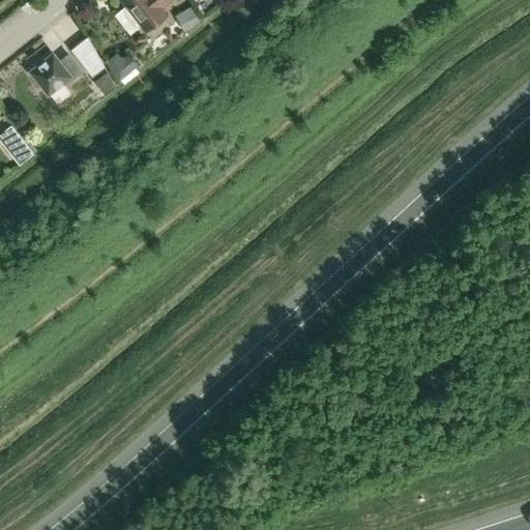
[(121,0),(145,31),(166,15),(162,9),(171,1),(170,0),(121,0)]
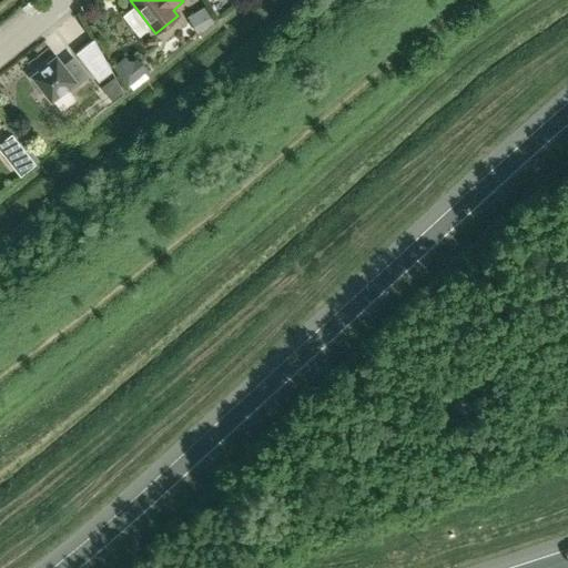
[(189,14),(195,31),(212,23),(205,8),(189,14)]
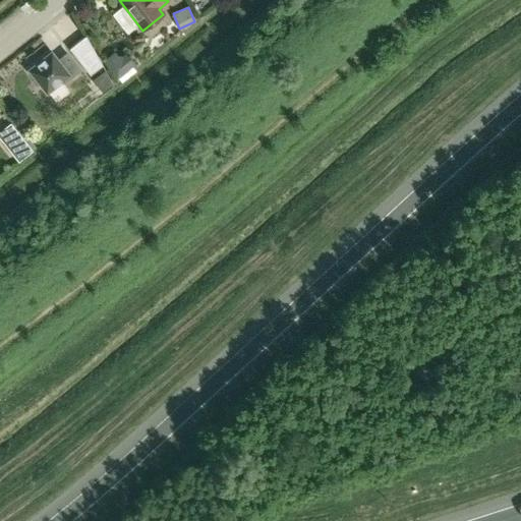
[(85,36),(69,49),(90,75),(102,65),(85,36)]
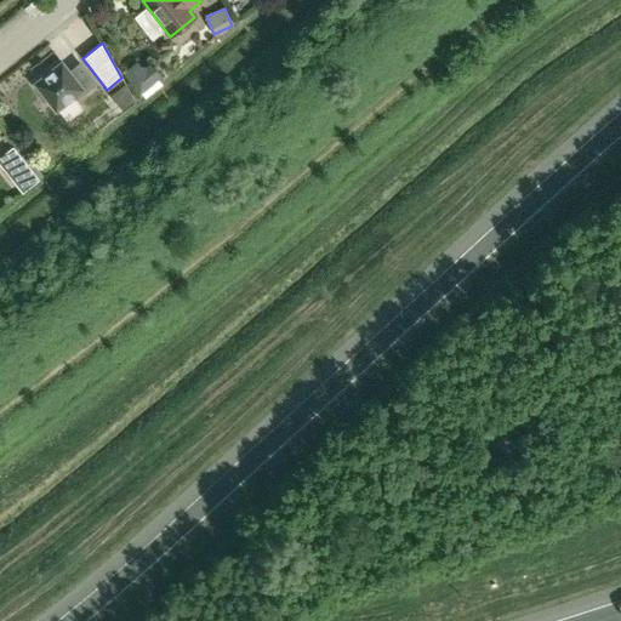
[(138,91),(154,79),(140,60),(124,70),(138,91)]
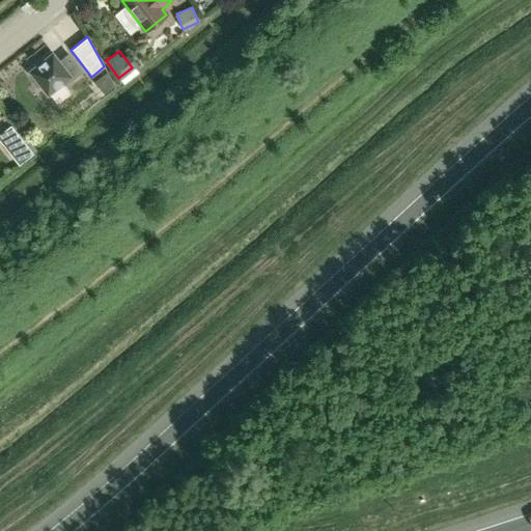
[(72,93),(64,85),(82,71),(74,60),(63,68),(52,54),(29,72),(48,94),(49,93),(57,105),(72,93)]
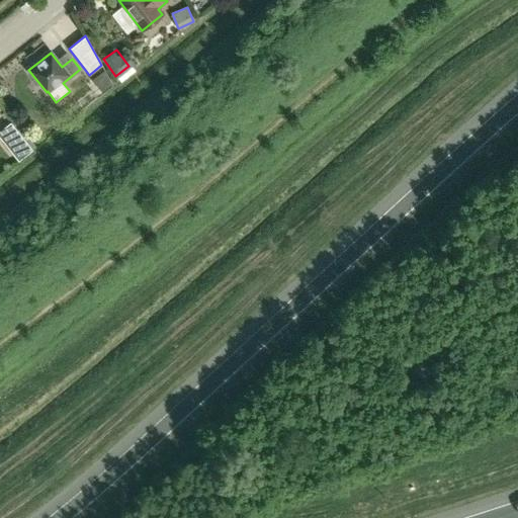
[(23,140),(10,123),(0,132),(0,136),(11,150),(23,140)]
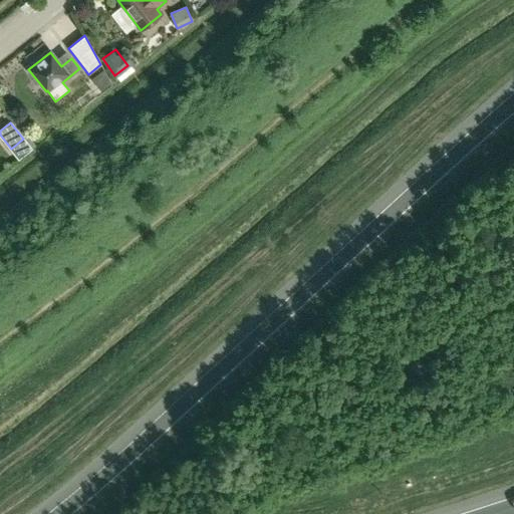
All buildings are outlined.
